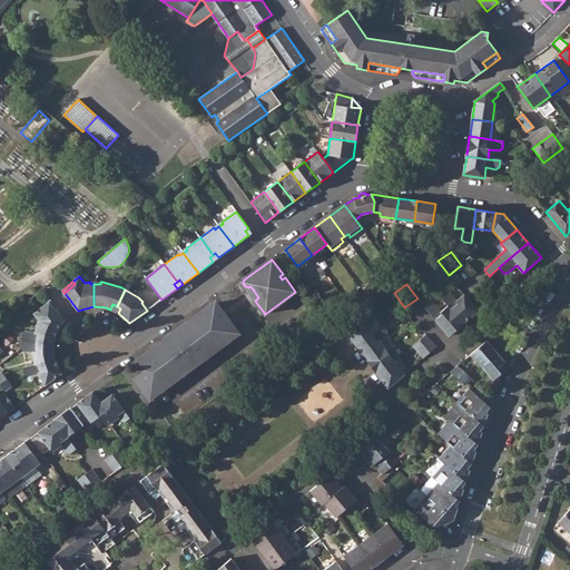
[(446,292),(441,297),(448,305),(464,323),(479,311),(464,294),(457,301),(450,293),(446,292)]
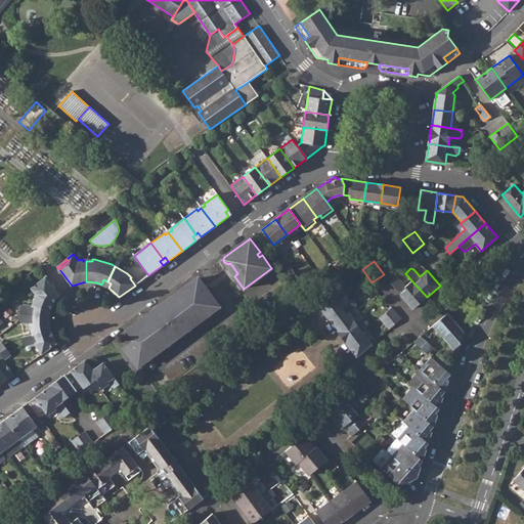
[(46,275),(31,288),(36,295),(32,306),(22,305),(19,307),(19,313),(49,316),(51,307),(54,300),(59,294),(46,275)]
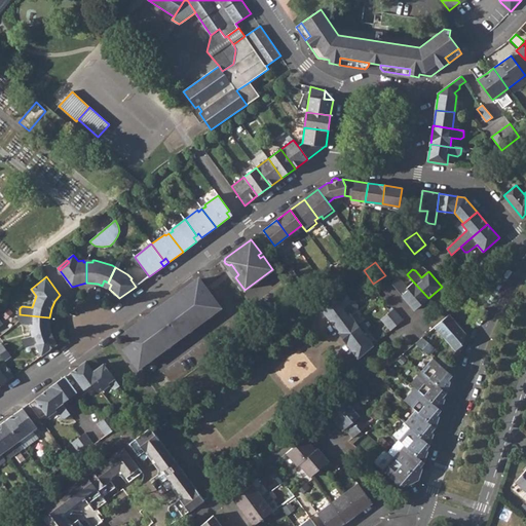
[(397,278),(391,283),(414,310),(428,298),(413,282),(407,287),(400,278),(397,278)]
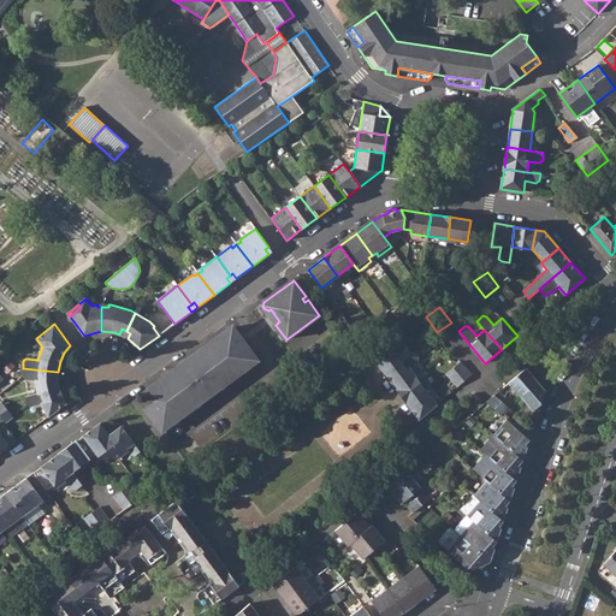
[(229,327),(152,384),(164,400),(157,406),(152,404),(149,404),(147,409),(157,424),(164,430),(259,360),(247,345),(244,348),(235,336),(236,332),(236,329),(232,327),(229,327)]
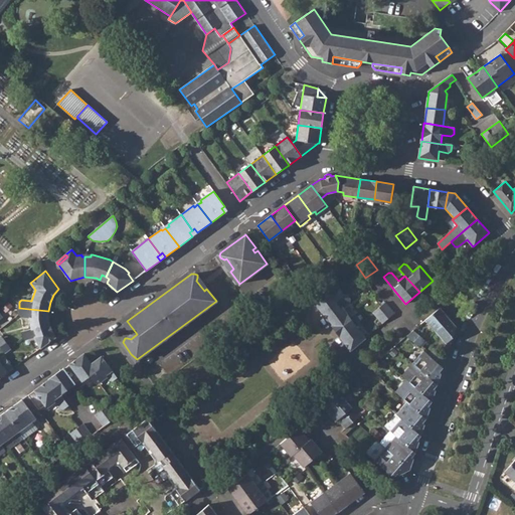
[(109,279),(106,277),(102,275),(100,280),(101,280),(107,283),(109,279)]
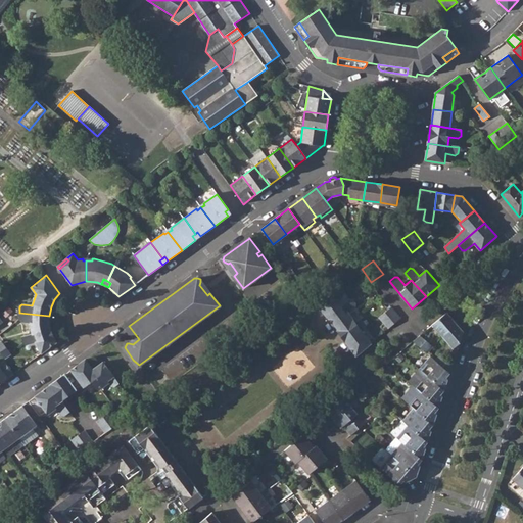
[(341,284),(317,302),(327,318),(328,317),(342,304),(337,298),(345,292),(346,289),(341,284)]
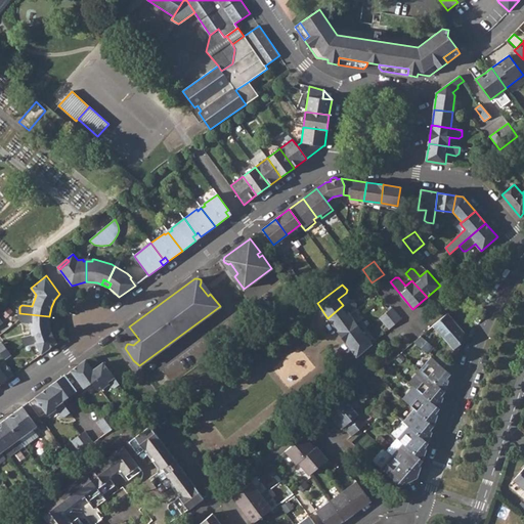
[(343,305),(329,317),(338,331),(353,319),(348,312),(356,307),(357,304),(352,298),(343,305)]
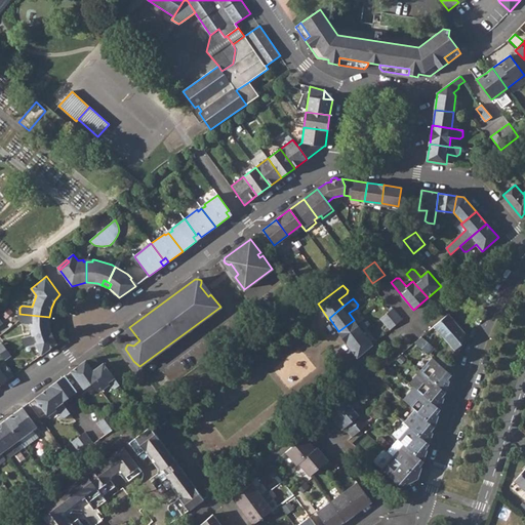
[(393,308),(380,318),(390,329),(402,319),(393,308)]
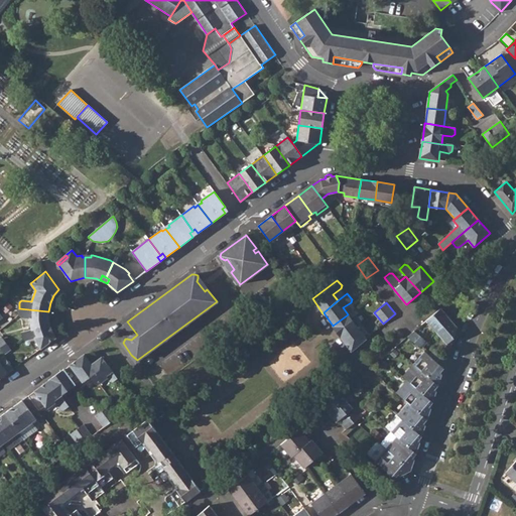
[(440,307),(426,320),(436,333),(446,325),(444,323),(449,318),(446,315),(440,307)]
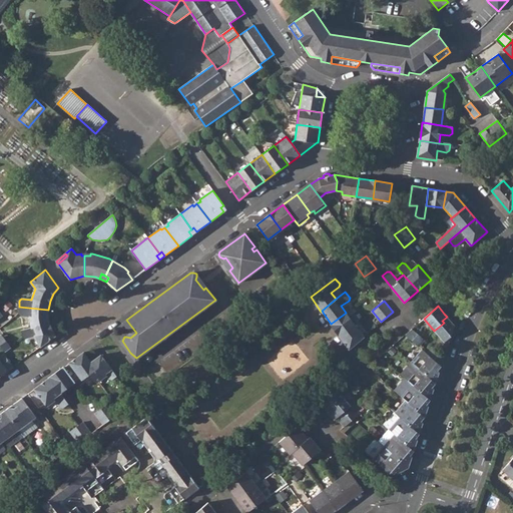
[(48,310),(19,307),(18,313),(20,316),(30,317),(32,328),(49,323),(48,310)]
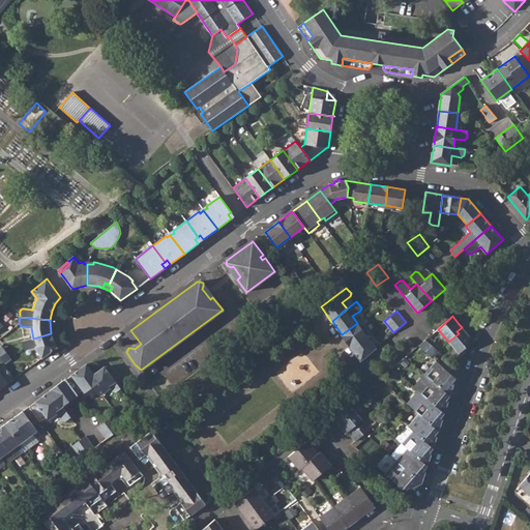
[(342,334),(350,346),(365,334),(372,330),(367,325),(364,325),(361,327),(357,323),(342,334)]
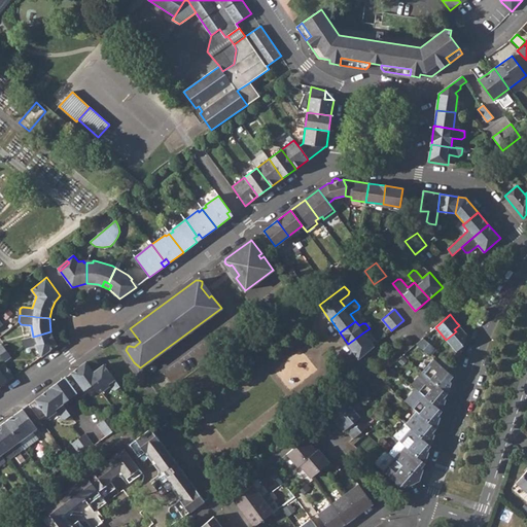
[(467,335),(459,325),(454,329),(456,331),(446,340),(456,351),(463,346),(467,335)]
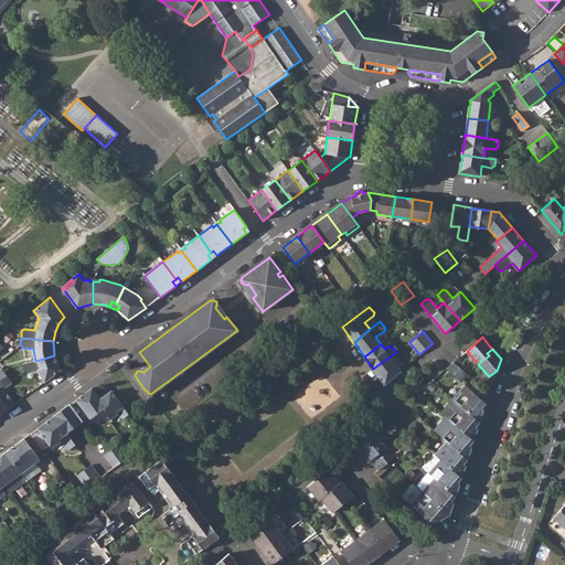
[(35,361),(23,364),(24,371),(28,373),(39,370),(45,381),(62,369),(54,355),(35,361)]
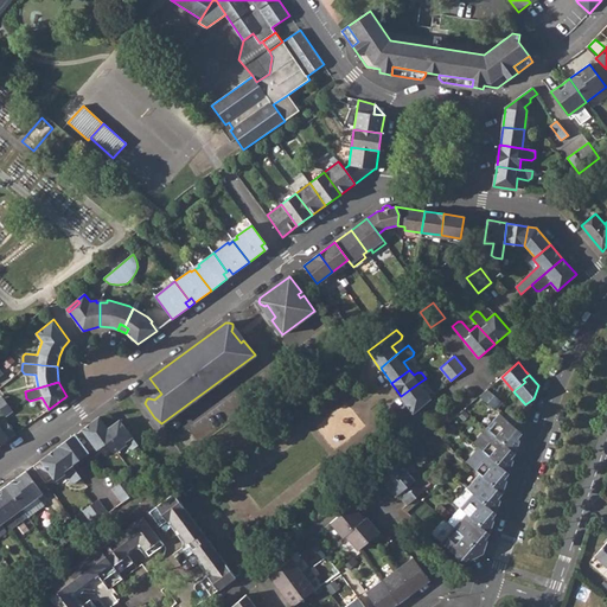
[(419,383),(401,396),(413,414),(430,398),(419,383)]
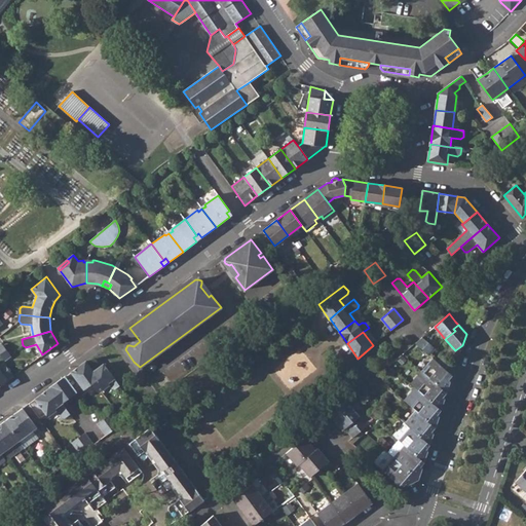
[(421,337),(415,343),(429,355),(436,349),(421,337)]
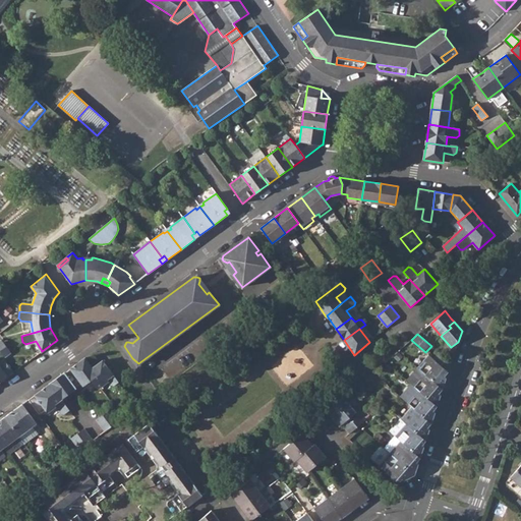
[(1,340),(0,340),(0,350),(4,357),(10,352),(1,340)]
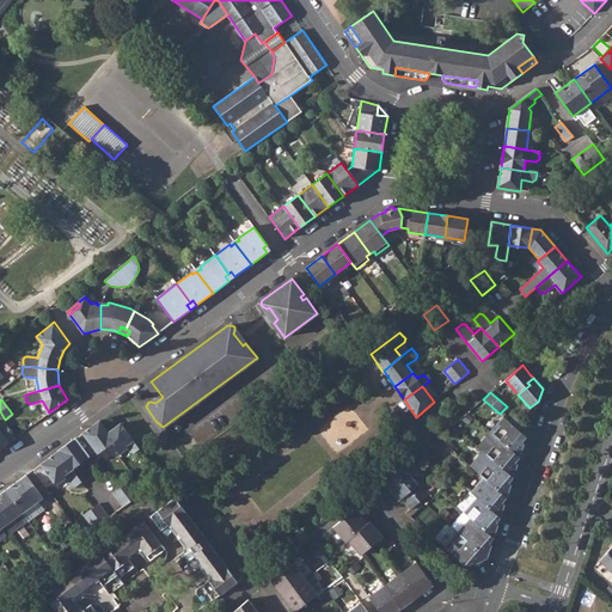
[(515,414),(508,421),(526,438),(530,427),(515,414)]
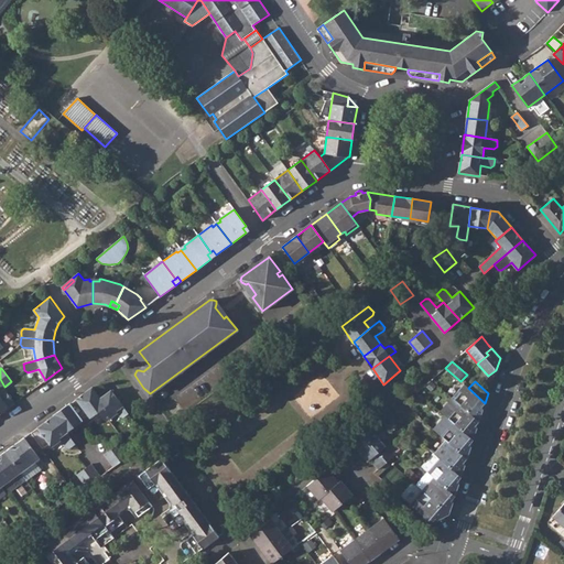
[(463,383),(452,398),(457,402),(479,421),(483,409),(480,407),(485,403),(468,388),(463,383)]
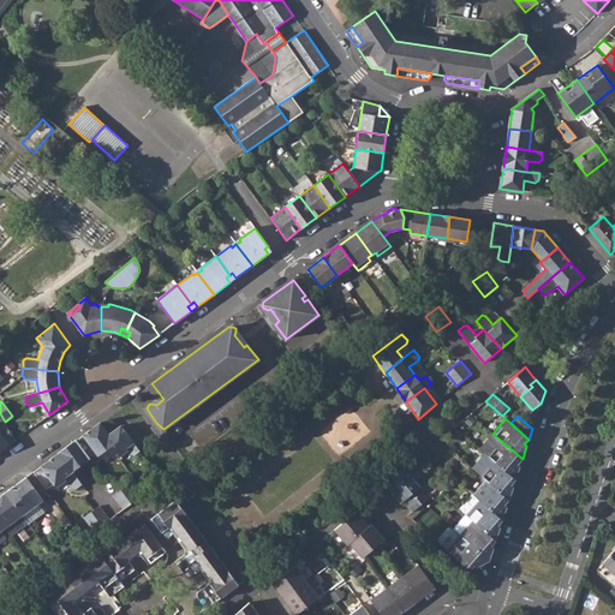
[(97,424),(106,436),(108,434),(100,422),(97,424)]
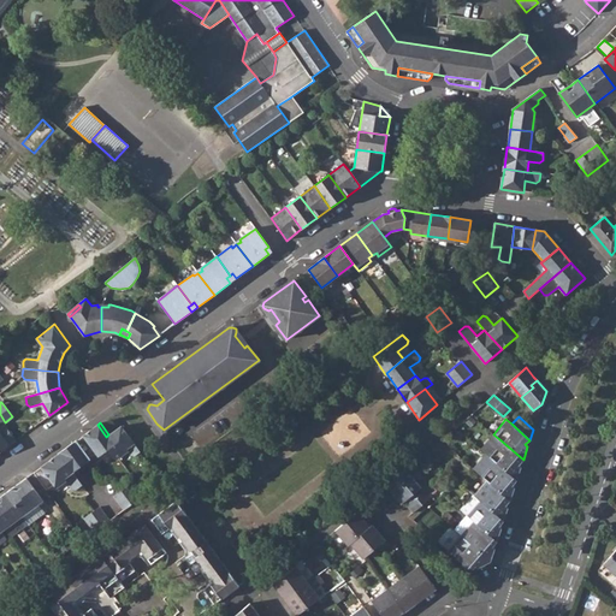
[(16,440),(5,425),(0,427),(0,433),(9,445),(16,440)]
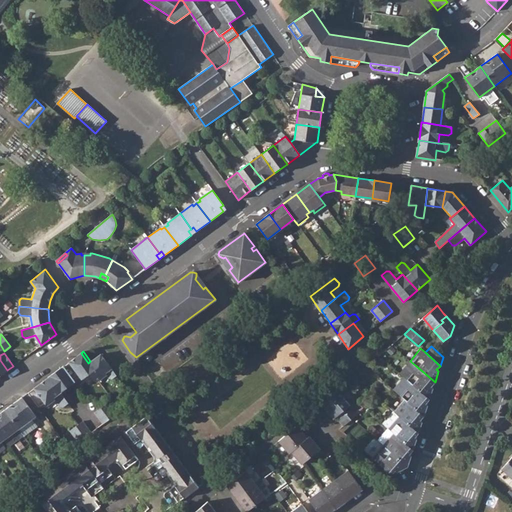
[(81,353),(28,393),(42,412),(49,406),(47,405),(54,399),(60,407),(63,407),(68,403),(60,393),(75,382),(77,385),(83,381),(81,379),(89,373),(95,381),(97,381),(106,375),(109,378),(112,379),(116,375),(101,354),(90,361),(88,363),(81,353)]
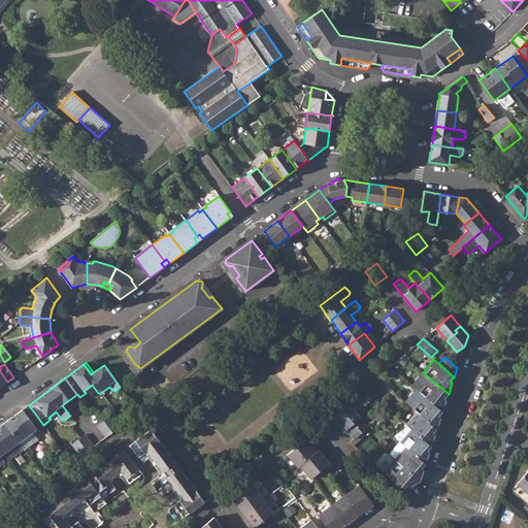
[(417,389),(417,390),(428,376),(423,372),(411,385),(417,389)]
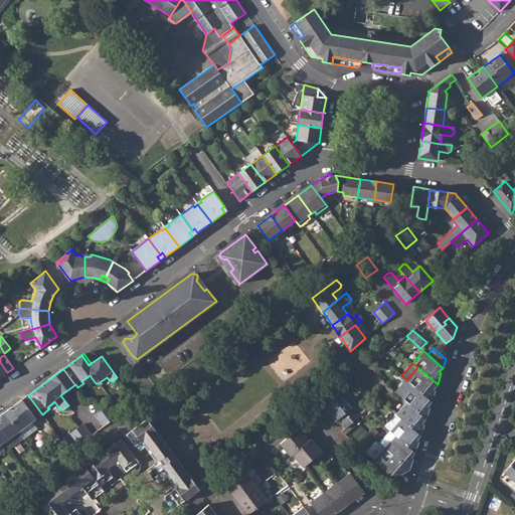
[(417,367),(406,380),(412,384),(432,401),(436,390),(434,388),(438,384),(417,367)]
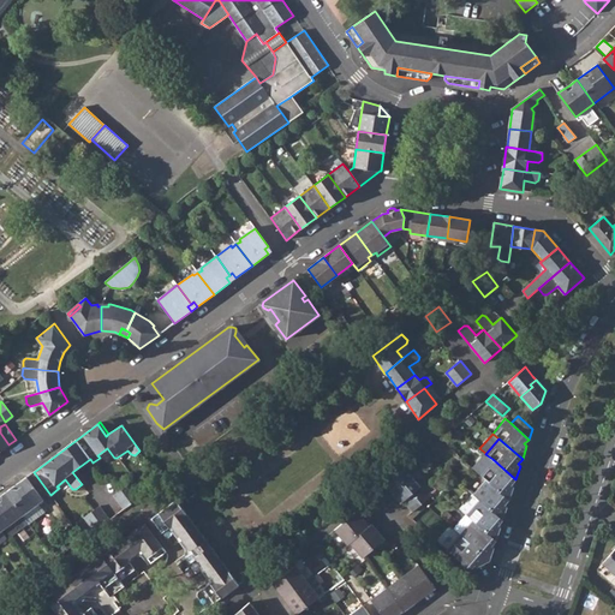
[(472,467),(479,475),(485,479),(509,500),(513,487),(511,484),(515,479),(493,459),(485,454),(485,453),(472,467)]
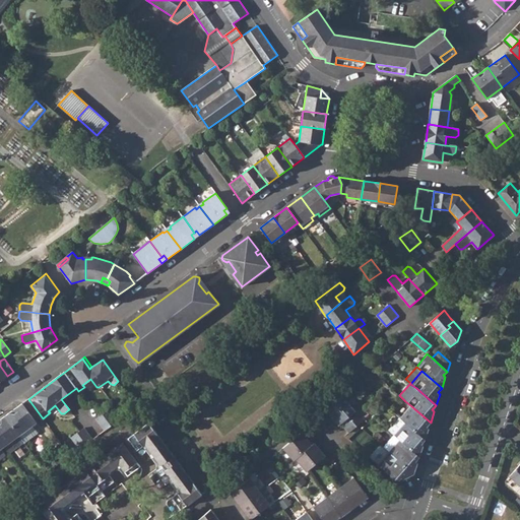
[(343,396),(326,410),(338,426),(341,423),(343,421),(345,424),(344,426),(343,427),(348,433),(365,418),(360,412),(354,416),(351,414),(355,411),(343,396)]
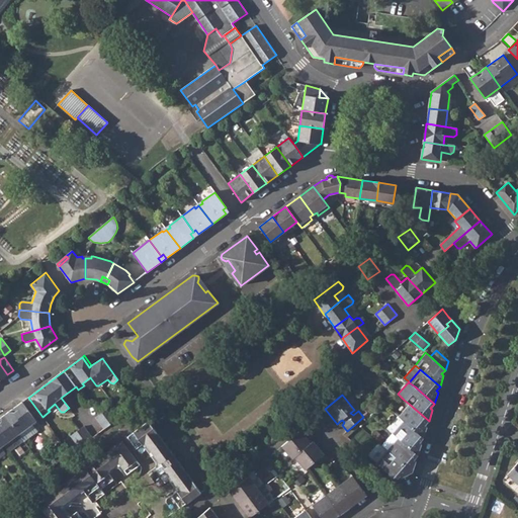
[(21,402),(5,414),(19,434),(32,425),(35,422),(21,402)]
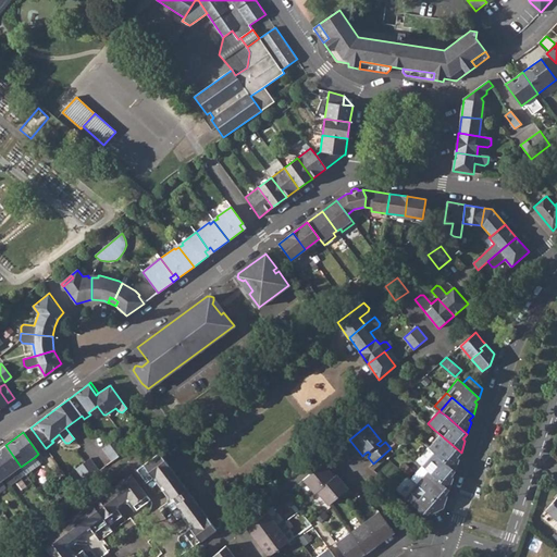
[(387,442),(392,447),(400,438),(397,434),(387,442)]
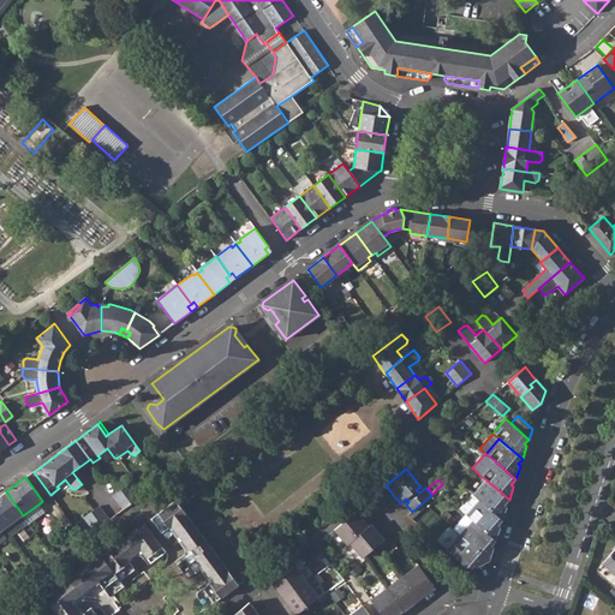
[(485,479),(472,494),(479,500),(503,520),(507,506),(505,505),(509,500),(485,479)]
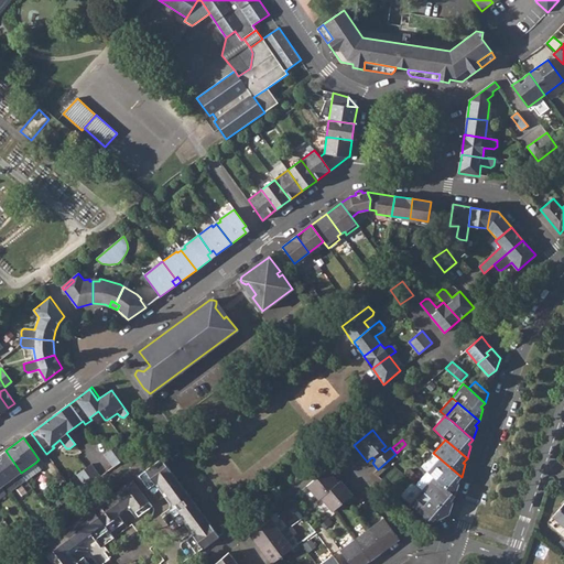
[(118,444),(104,454),(114,467),(128,457),(118,444)]
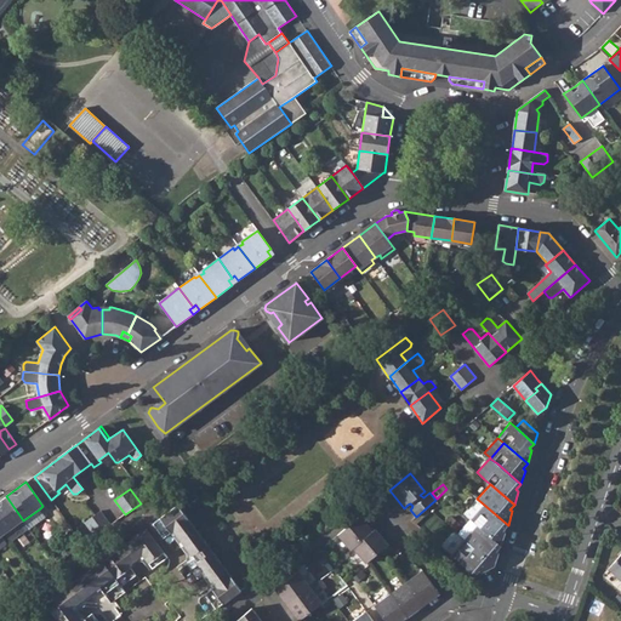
[(0,527),(5,534),(23,520),(6,496),(0,500),(0,527)]
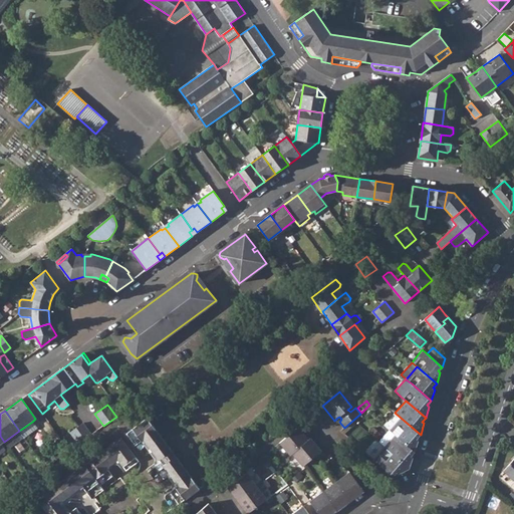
[(421,435),(401,418),(395,413),(383,425),(395,435),(415,452),(421,435)]
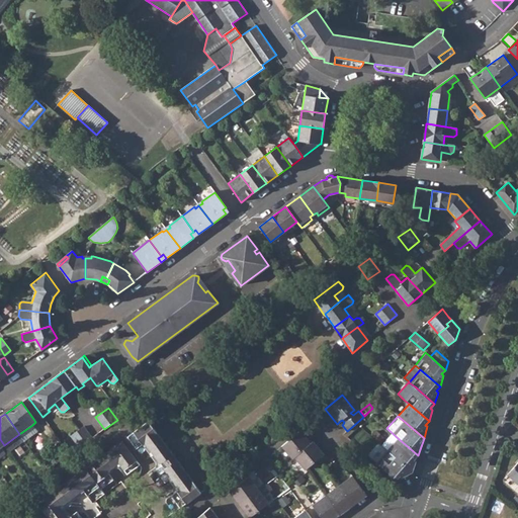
[(156,470),(165,483),(171,478),(179,490),(171,496),(180,508),(201,493),(149,421),(127,437),(136,449),(145,443),(162,465),(156,470)]
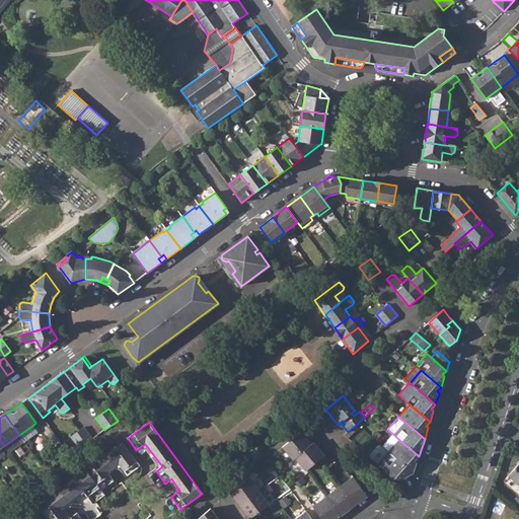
[(32,426),(19,435),(24,441),(35,433),(35,431),(32,426)]
